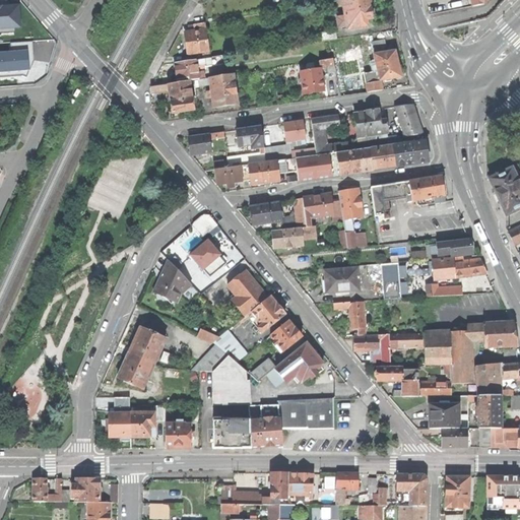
[(371,0),(342,0),(345,17),(347,25),(348,29),(368,26),(367,19),(372,18),(374,18),(372,7),(371,0)]
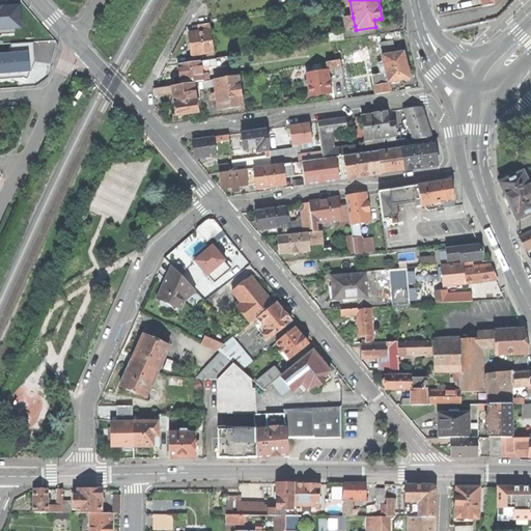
[(21,27),(20,3),(0,4),(0,34),(0,32),(17,31),(16,27),(21,27)]
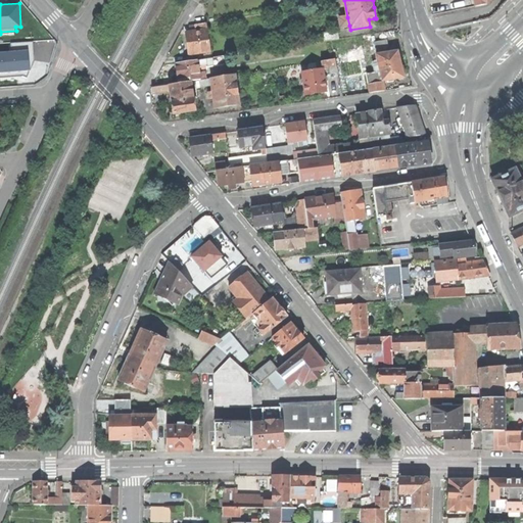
[(341,27),(349,26),(347,17),(340,18),(341,27)]
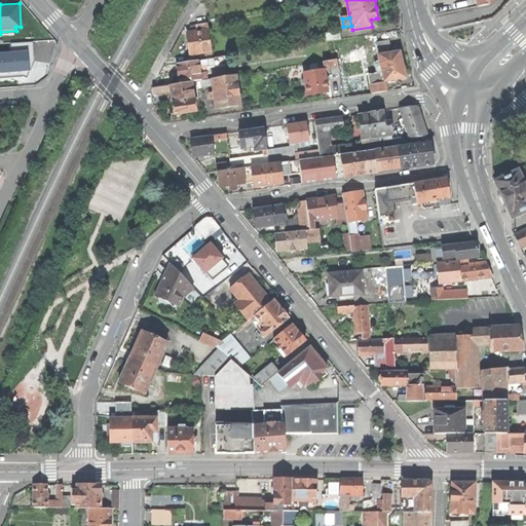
[(202,28),(202,32),(210,31),(208,24),(196,25),(196,29),(202,28)]
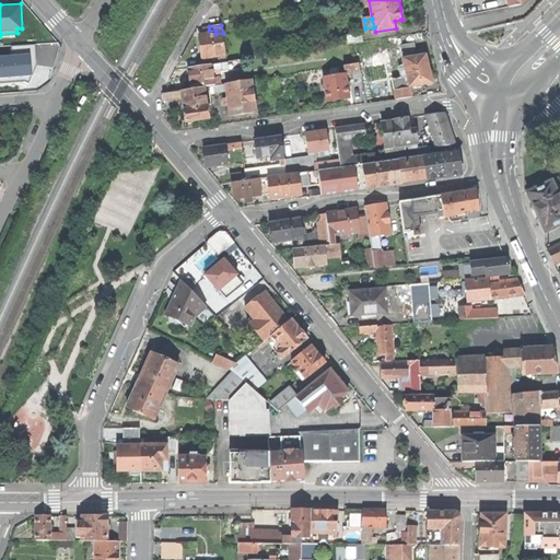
[(216,34),(200,36),(201,46),(203,58),(226,55),(223,33),(216,34)]
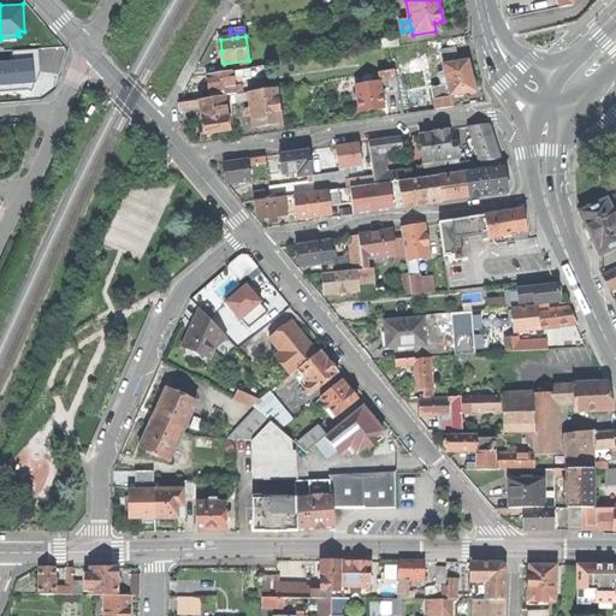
[(380,40),(383,49),(400,47),(397,36),(380,40)]
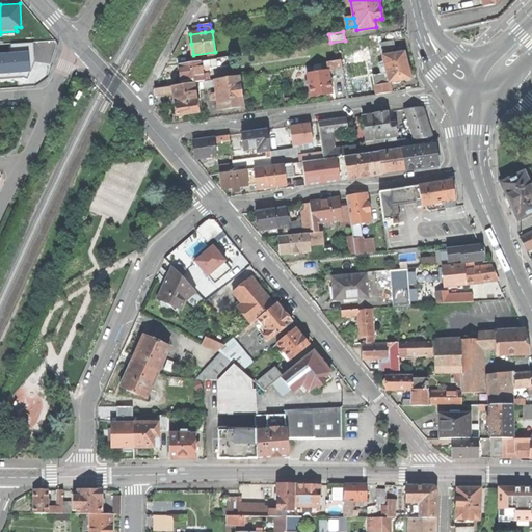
[(380,43),(382,50),(396,48),(395,41),(380,43)]
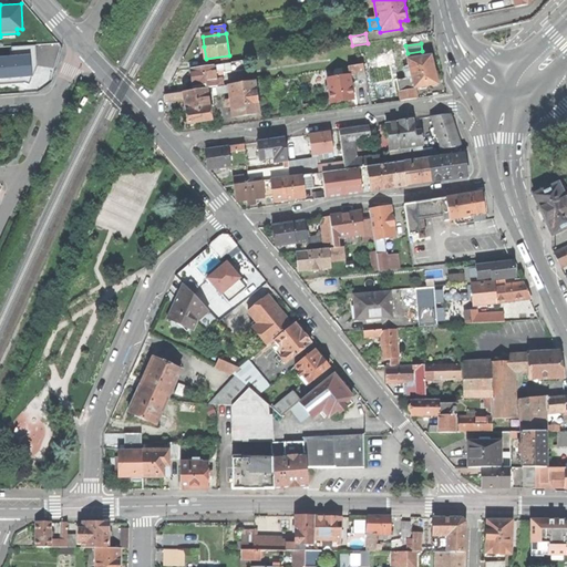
[(13,54),(0,54),(0,82),(26,81),(30,83),(38,64),(37,44),(13,45),(13,54)]
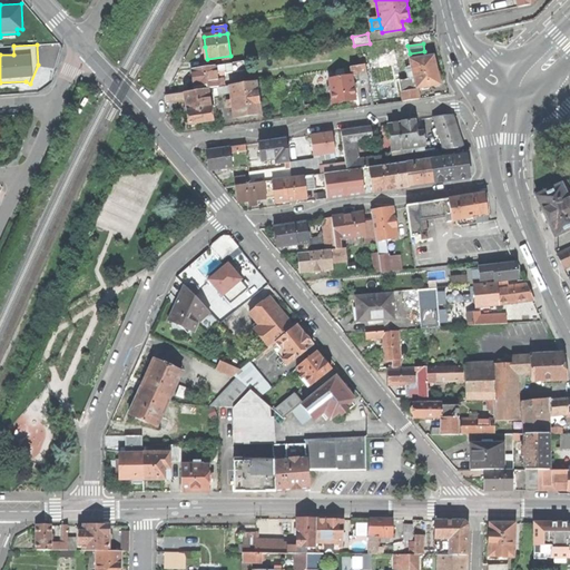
[(433,56),(411,60),(414,78),(416,88),(440,84),(436,70),(433,56)]
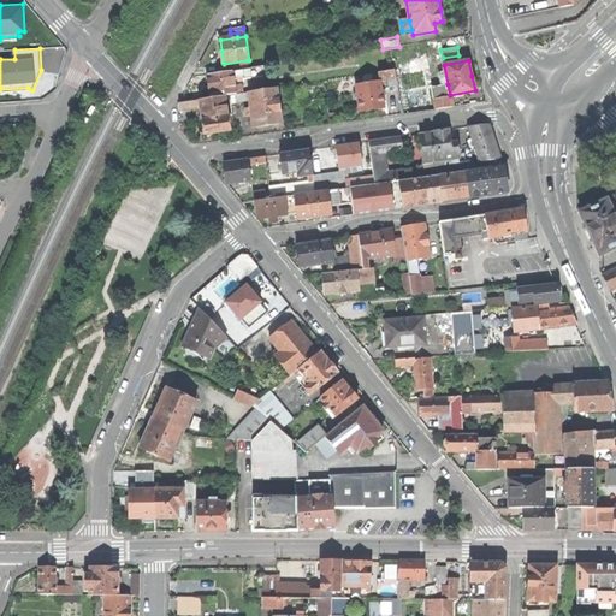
[(262,67),(242,71),(243,77),(243,80),(264,77),(262,67)]
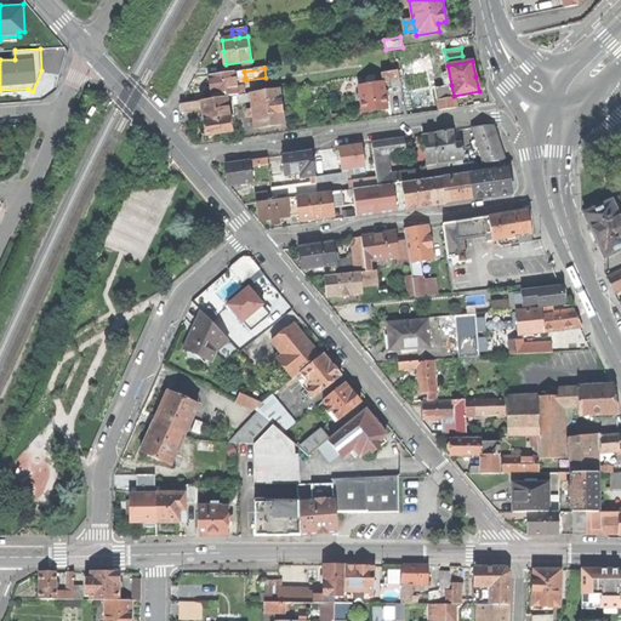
[(381,73),(382,81),(391,80),(392,87),(402,85),(398,70),(381,73)]
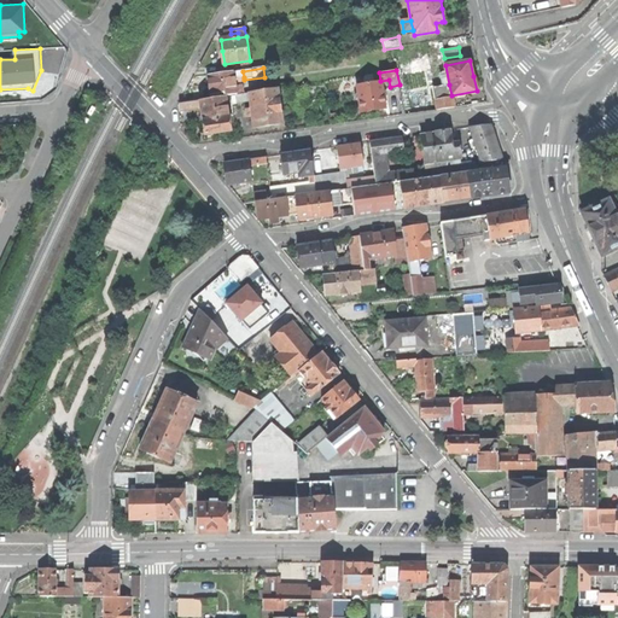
[(234,73),(208,76),(210,86),(211,95),(225,93),(225,97),(237,94),(237,93),(235,87),(234,79),(234,73)]
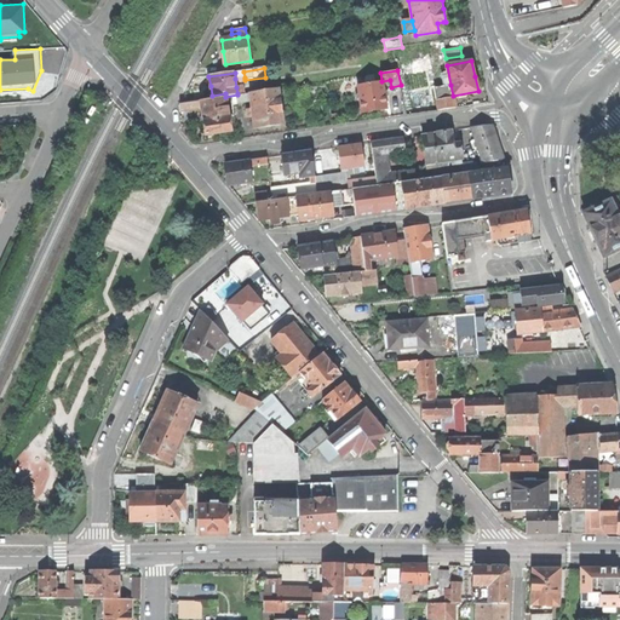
[(359,86),(363,113),(375,110),(386,109),(382,81),(359,86)]
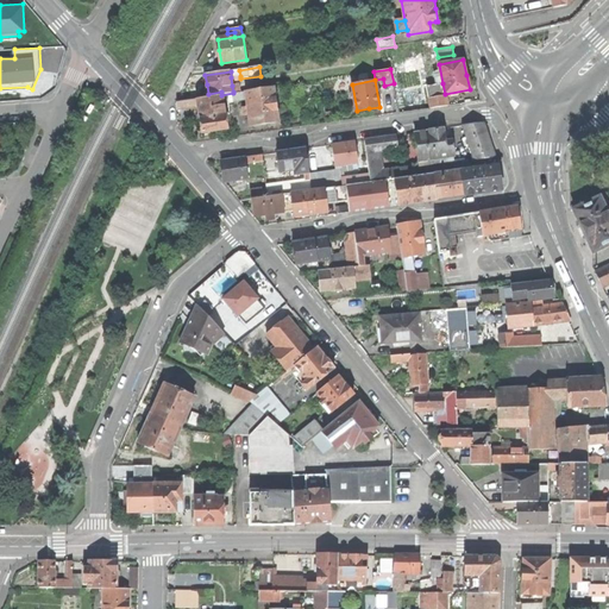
[(447,105),(445,94),(443,83),(427,87),(431,108),(447,105)]
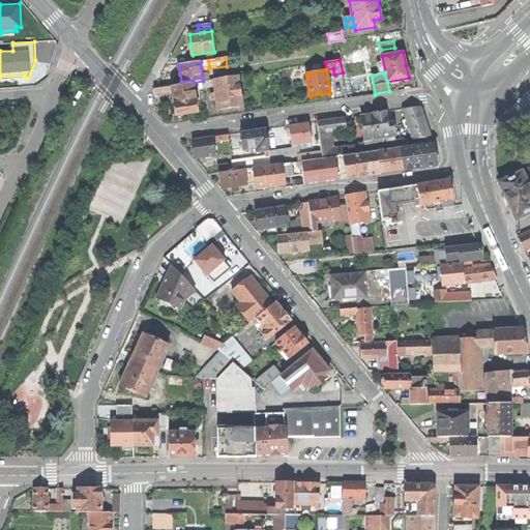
[(215,86),(218,109),(231,108),(241,106),(237,77),(214,80),(215,86)]
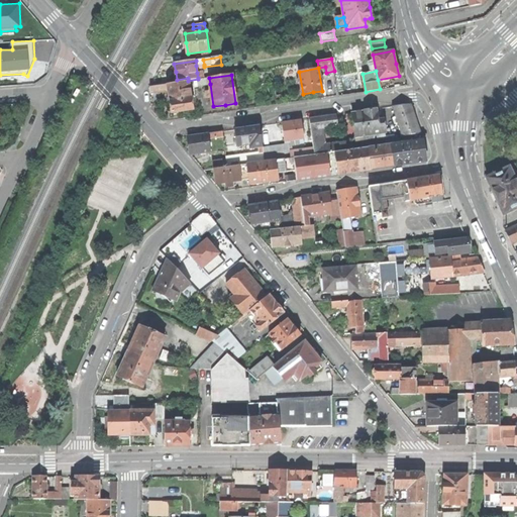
[(189,81),(168,85),(169,91),(170,99),(172,113),(193,110),(189,81)]
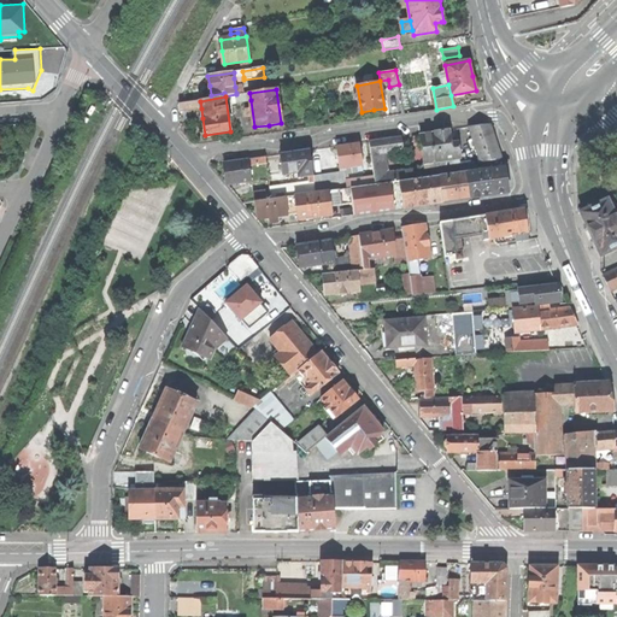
[(180,111),(201,109),(200,101),(178,104),(180,111)]
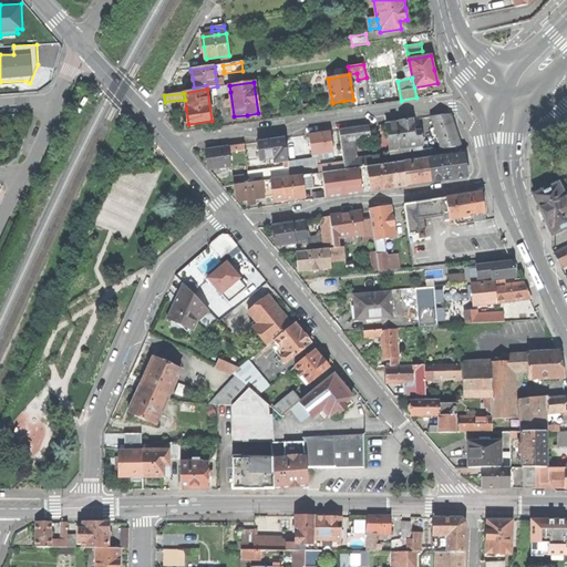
[(451,114),(431,117),(442,148),(461,146),(455,130),(451,114)]
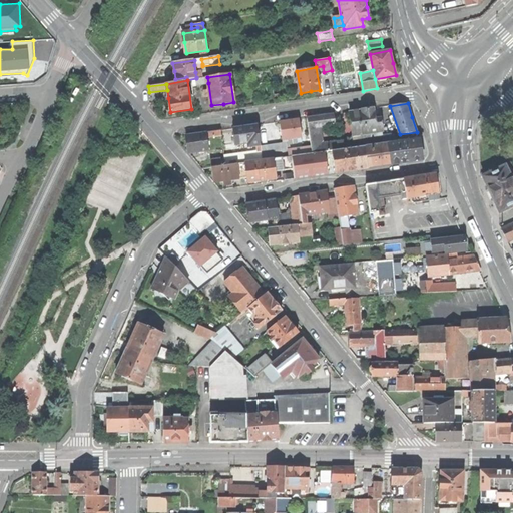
[(362,110),(349,112),(353,135),(361,134),(362,139),(367,138),(366,134),(383,131),(381,119),(375,120),(375,115),(374,108),(362,110)]
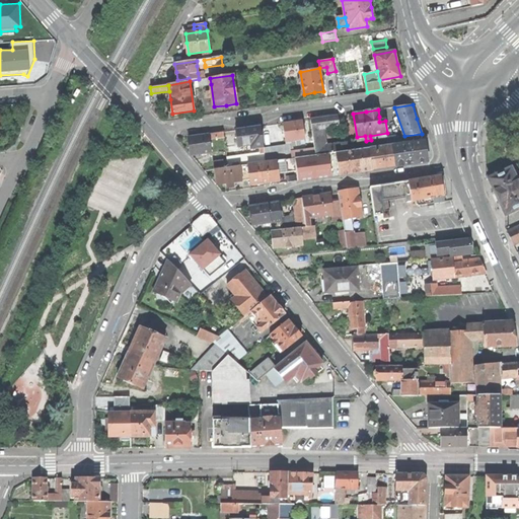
[(310,120),(314,148),(315,156),(337,153),(354,150),(353,142),(324,146),(322,132),(322,129),(324,129),(339,127),(337,117),(310,120)]
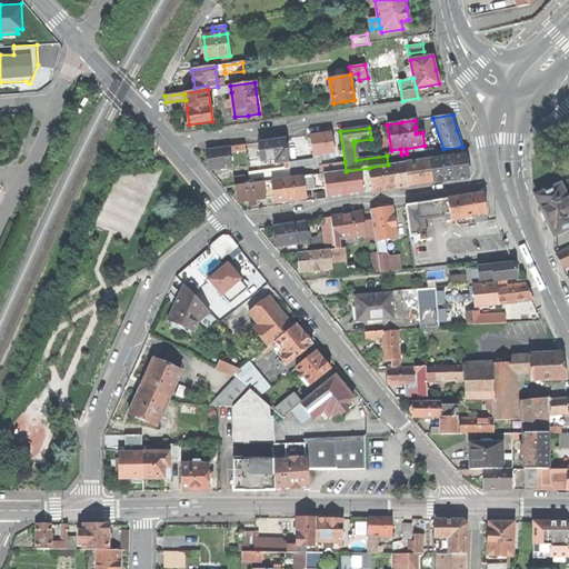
[(321,135),(310,136),(313,156),(320,155),(329,153),(335,153),(331,132),(321,135)]
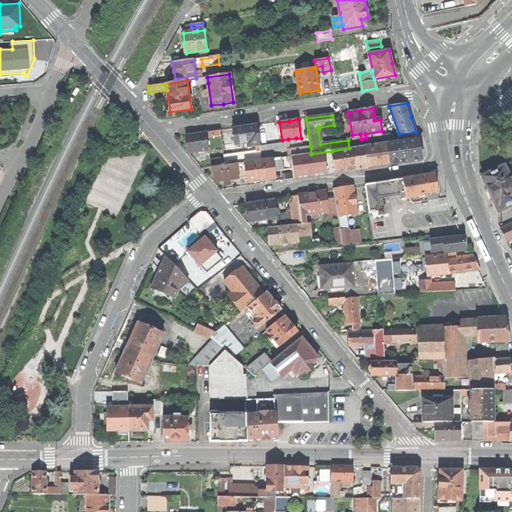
[(248,147),(256,146),(260,146),(257,125),(244,127),(233,129),(235,145),(247,143),(248,147)]
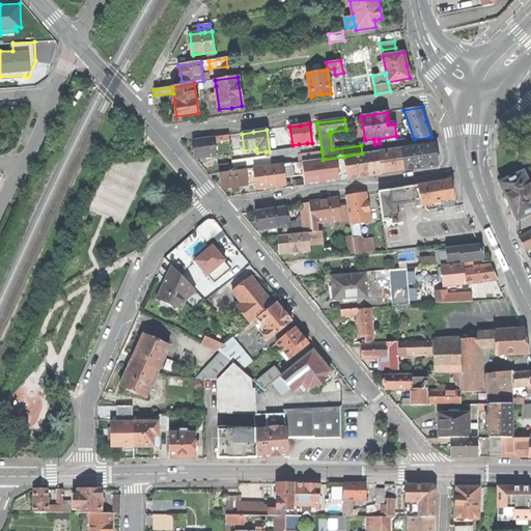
[(215,138),(193,141),(194,149),(196,159),(217,156),(215,143),(215,138)]
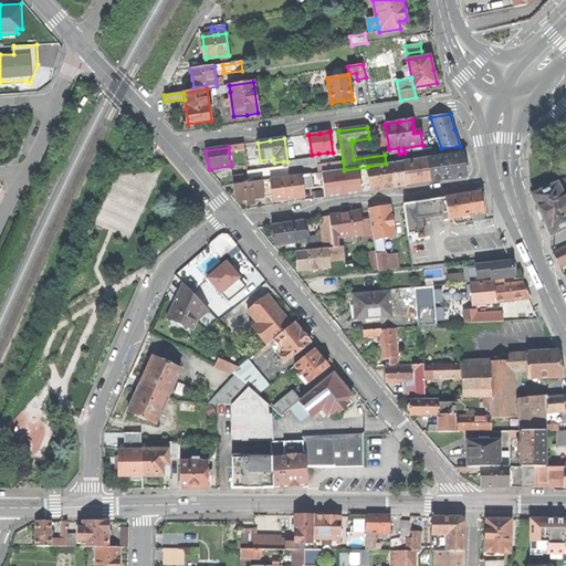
[(422,150),(423,152),(425,158),(427,158),(432,157),(432,154),(431,148),(422,150)]
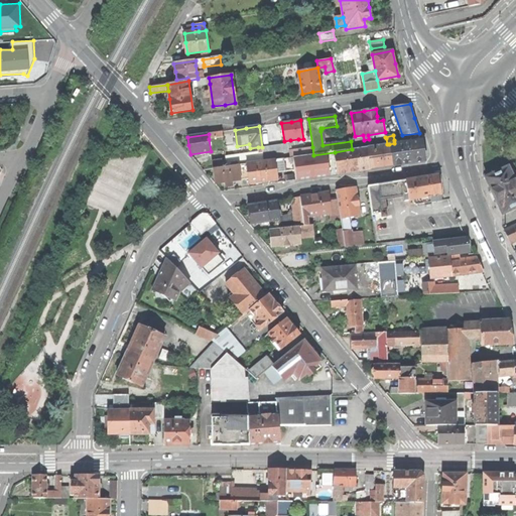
[(394,143),(389,144),(390,150),(393,166),(425,161),(423,151),(422,139),(397,143),(394,143)]
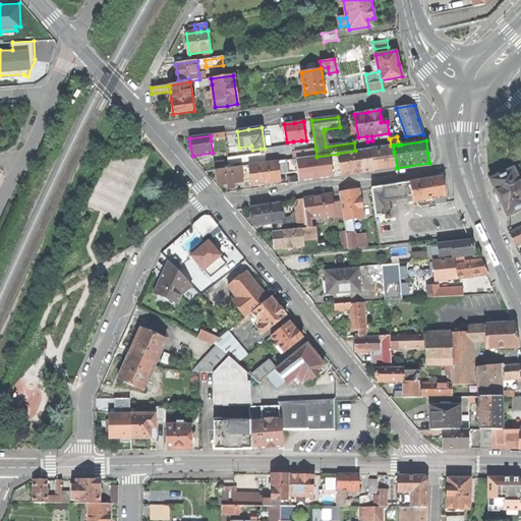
[(291,147),(266,150),(266,154),(267,163),(278,162),(293,160),(292,153),(291,147)]
